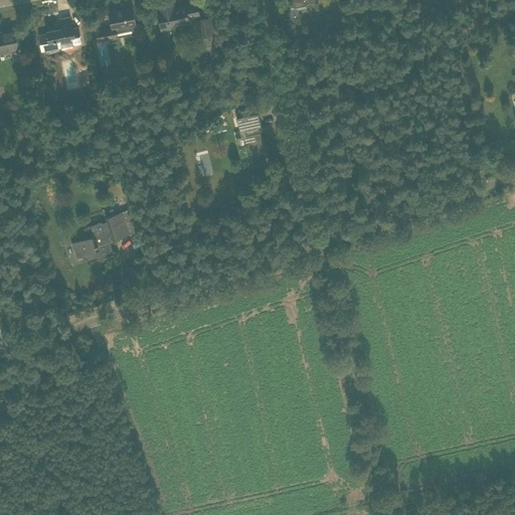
[(188,17),(199,15),(196,3),(185,5),(185,8),(175,10),(173,0),(169,0),(158,2),(159,11),(158,11),(161,27),(189,22),(188,17)]
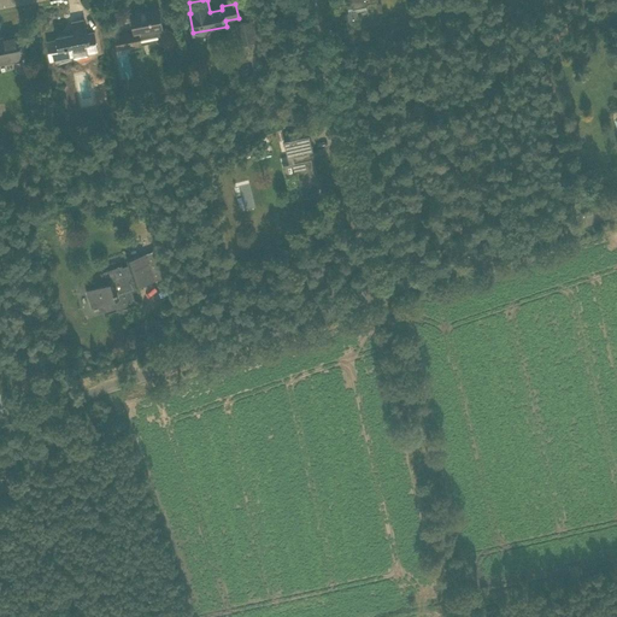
[(163,29),(159,10),(130,15),(134,33),(124,35),(127,47),(141,45),(140,37),(157,34),(162,36),(159,41),(171,48),(178,35),(166,28),(165,30),(163,29)]
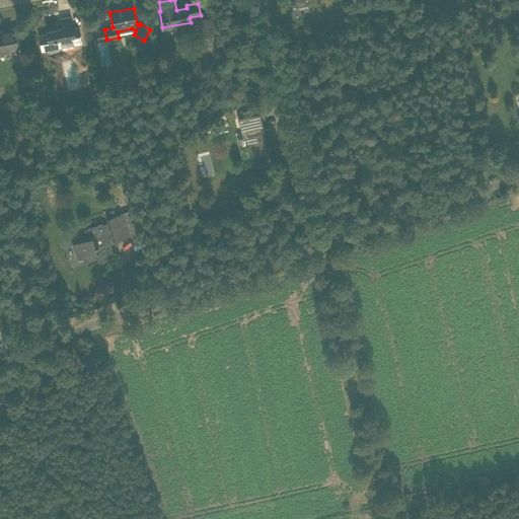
[(79,26),(73,27),(71,16),(60,18),(62,27),(47,30),(47,32),(39,34),(43,52),(82,44),(79,26)]
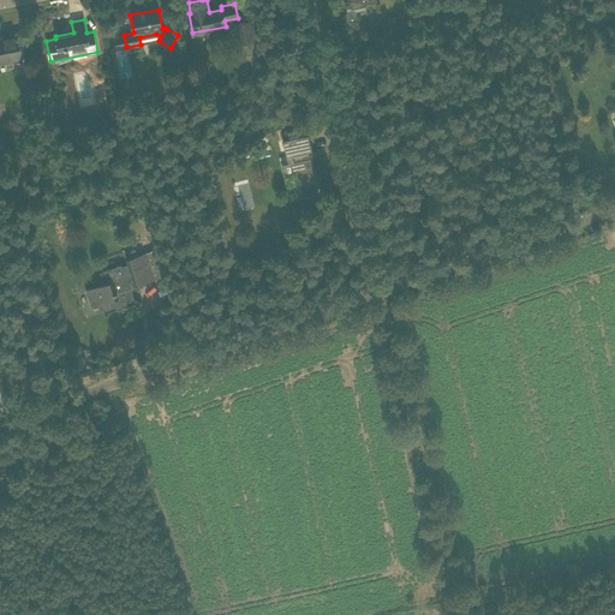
[(257,40),(251,19),(236,24),(240,43),(257,40)]
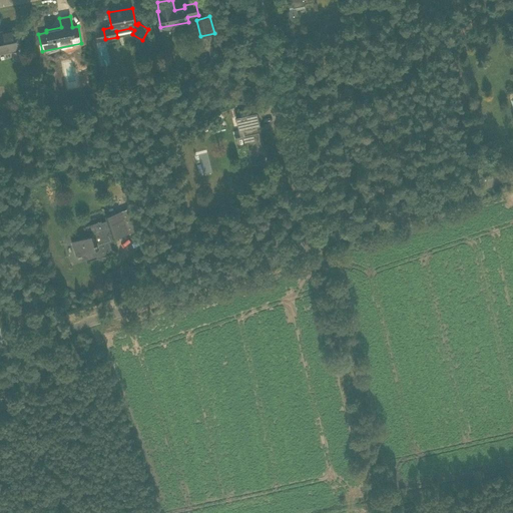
[(0,52),(21,49),(17,28),(0,31),(0,52)]
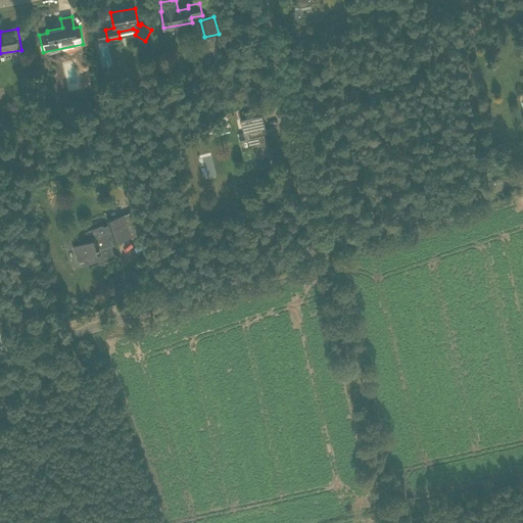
[(87,67),(80,68),(82,80),(90,78),(87,67)]
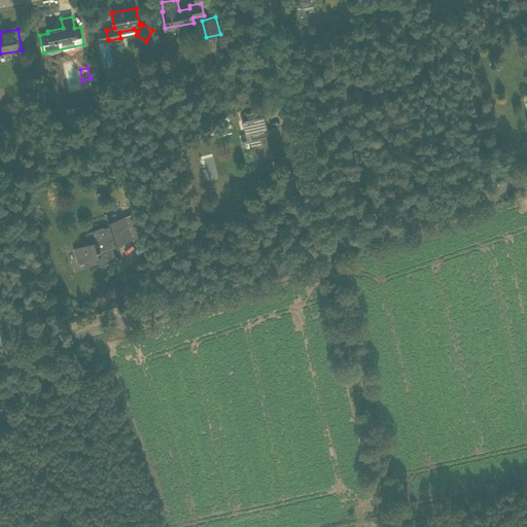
[(95,92),(92,100),(100,103),(103,95),(95,92)]
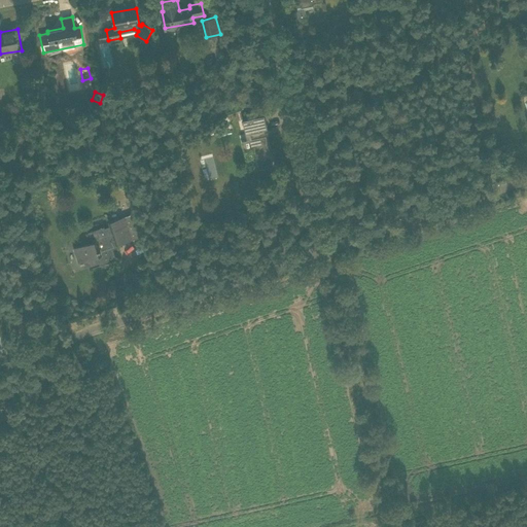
[(254,147),(256,160),(271,155),(265,130),(268,129),(265,115),(242,120),(246,134),(250,133),(251,139),(248,140),(250,148),(254,147)]
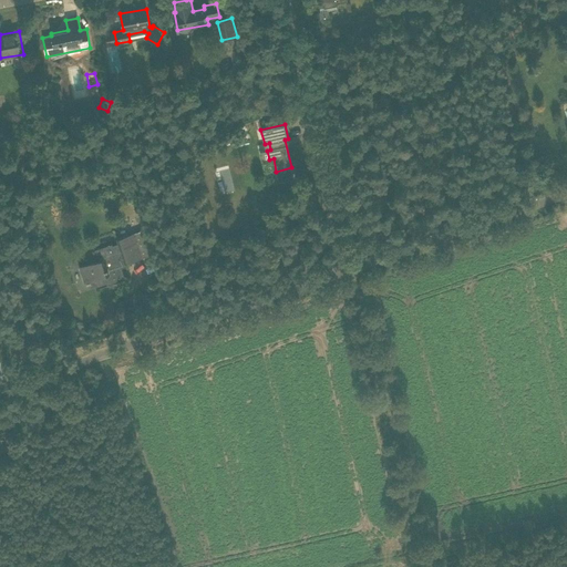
[(154,254),(145,229),(117,238),(117,241),(95,249),(99,260),(79,267),(84,282),(93,279),(96,289),(125,279),(121,264),(125,263),(125,264),(154,254)]
